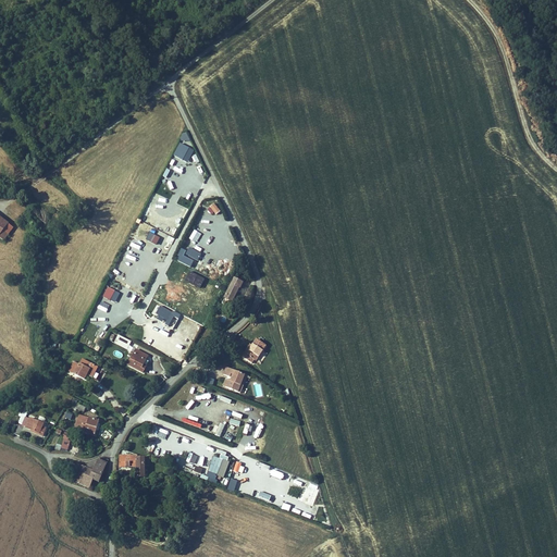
[(186,132),(180,135),(183,141),(189,139),(186,132)]
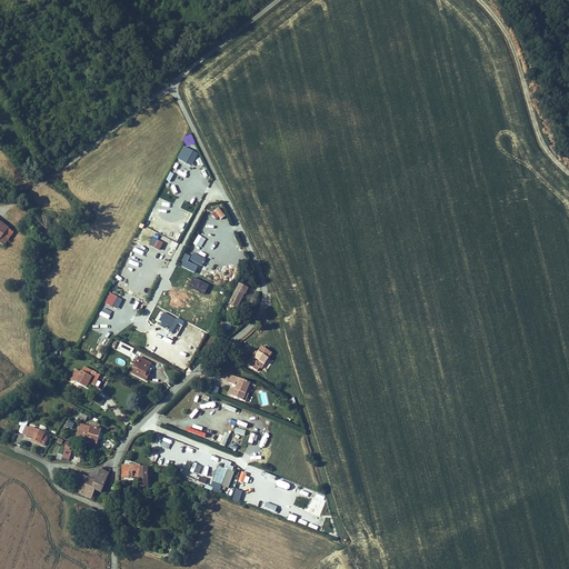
[(198,155),(190,158),(193,167),(201,163),(198,155)]
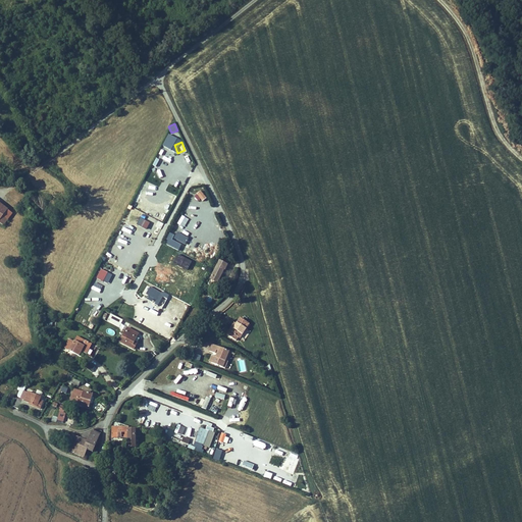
[(160,177),(165,175),(161,168),(156,171),(160,177)]
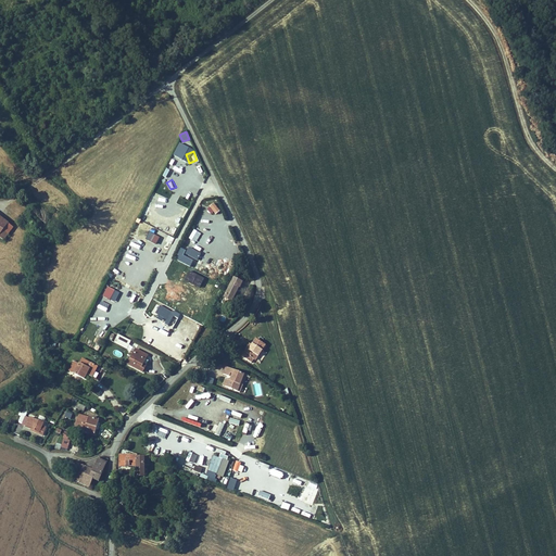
[(200,223),(204,214),(199,211),(194,220),(200,223)]
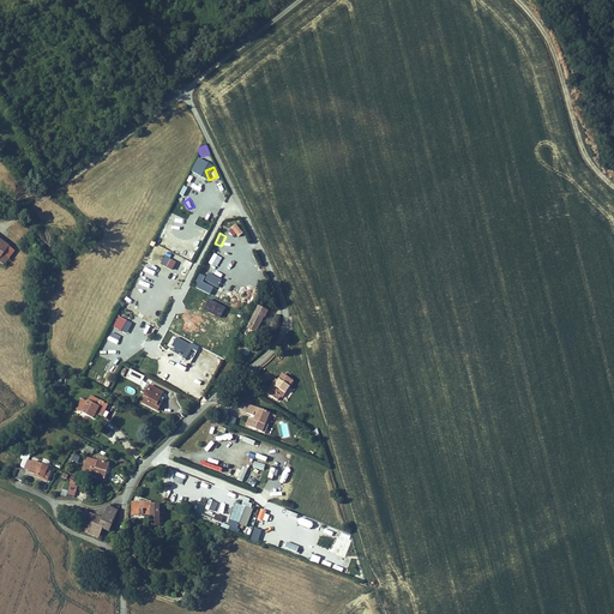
[(14,248),(0,238),(0,260),(2,263),(14,248)]
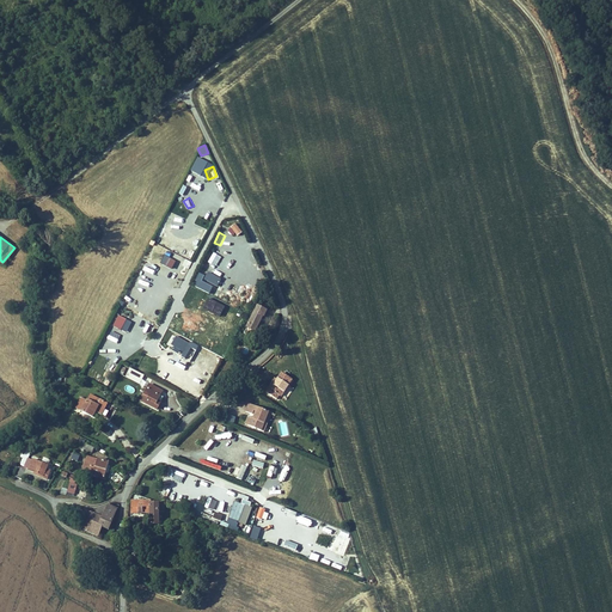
[(160,263),(172,269),(176,261),(164,255),(160,263)]
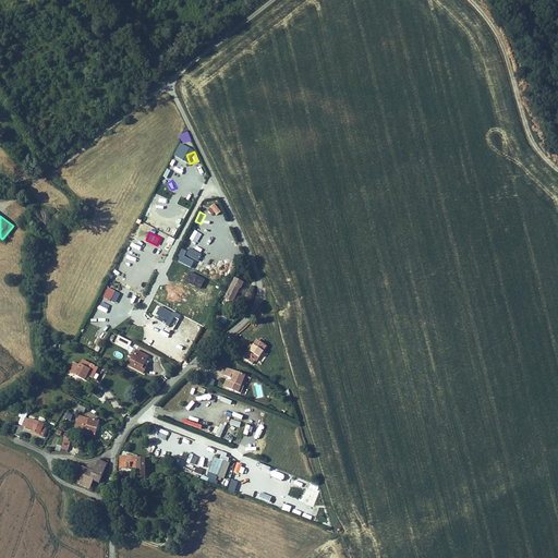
[(209,251),(216,256),(221,249),(215,243),(209,251)]
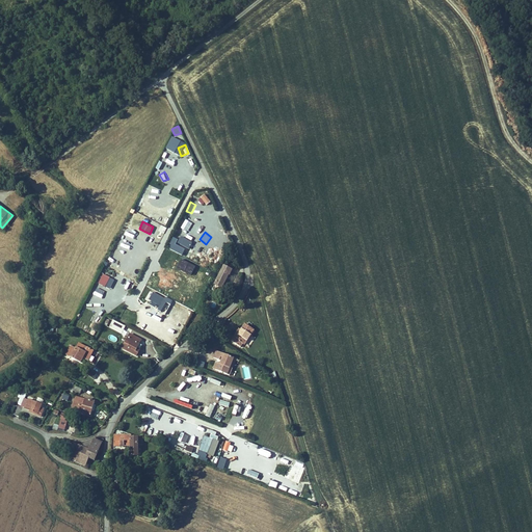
[(181,236),(177,243),(188,249),(192,242),(181,236)]
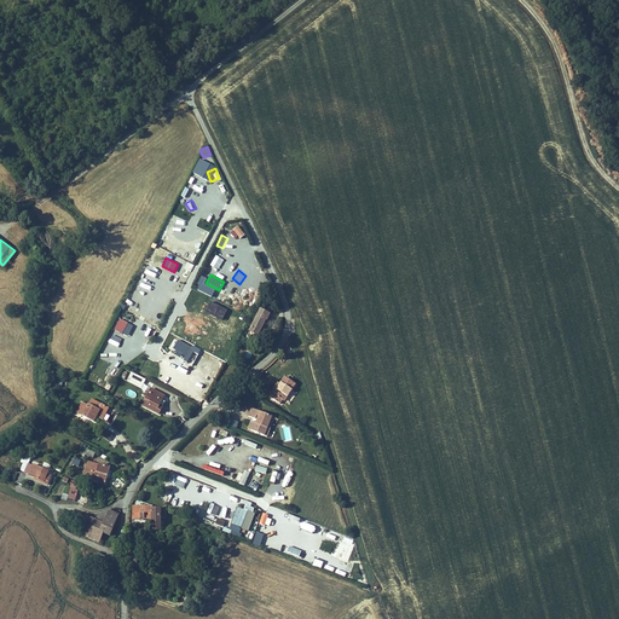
[(246,289),(253,294),(259,285),(252,281),(246,289)]
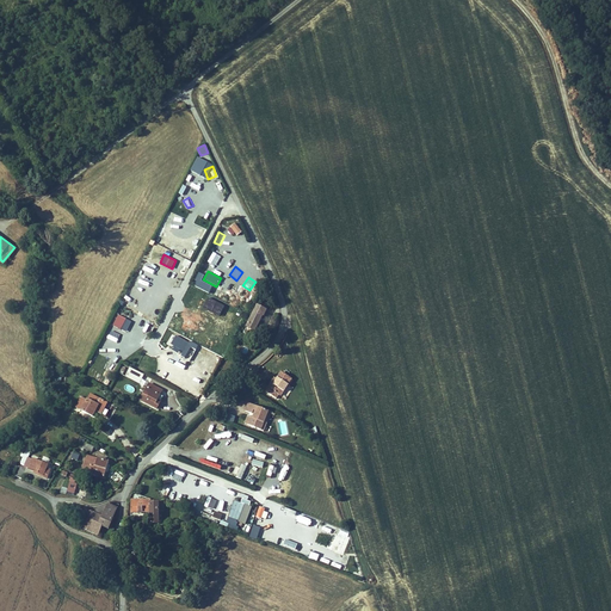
[(266,312),(258,307),(247,329),(254,333),(263,316),(264,318),(266,312)]
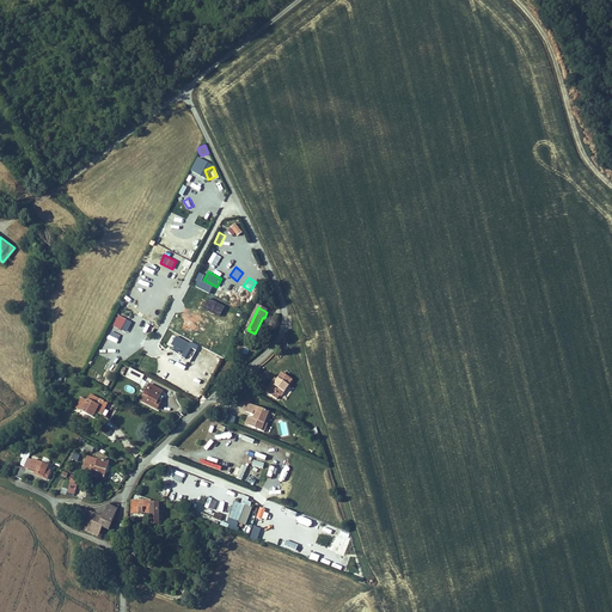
[(121,330),(127,319),(118,314),(112,326),(121,330)]
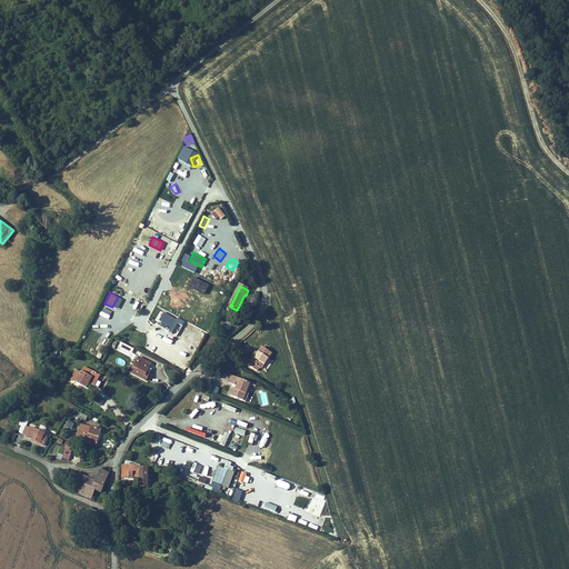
[(156,320),(170,328),(168,332),(171,335),(177,322),(182,326),(185,321),(177,318),(176,319),(160,311),(156,320)]
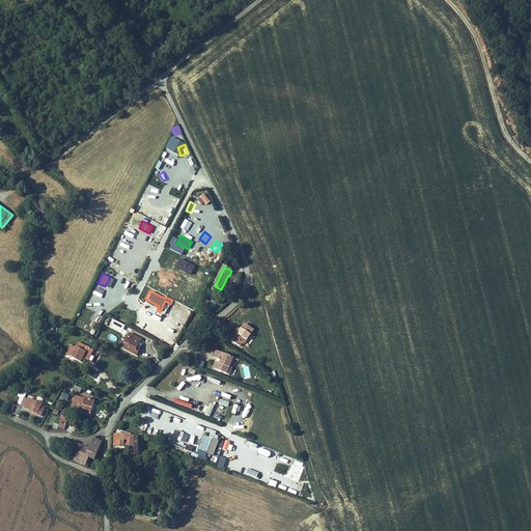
[(114,328),(114,329),(120,332),(123,326),(111,319),(109,325),(114,328)]
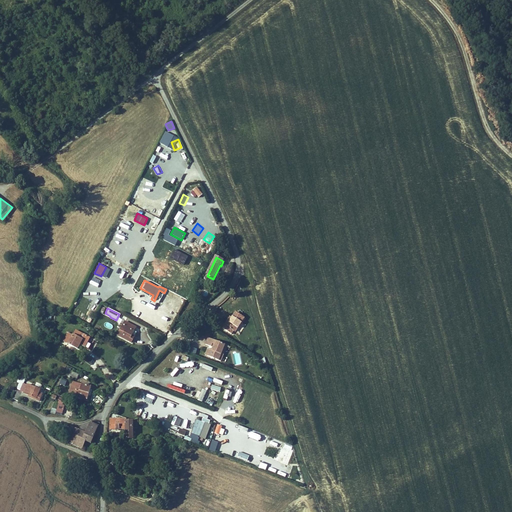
[(236,328),(239,324),(240,326),(248,317),(240,310),(234,317),(233,317),(229,322),(230,324),(227,327),(233,331),(236,328)]
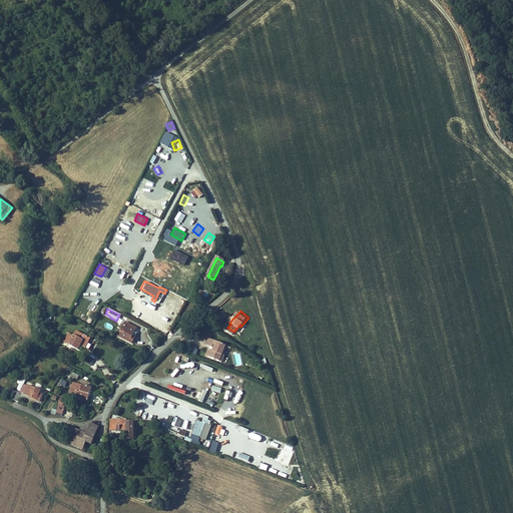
[(132,328),(123,324),(116,337),(130,344),(132,339),(130,338),(133,332),(130,331),(132,328)]
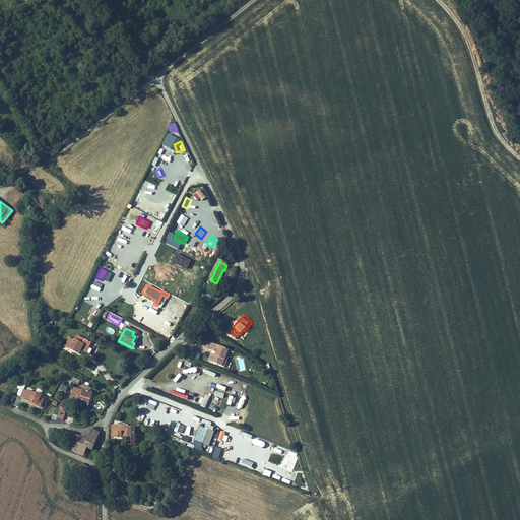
[(83,340),(81,344),(72,340),(67,349),(82,356),(88,343),(83,340)]
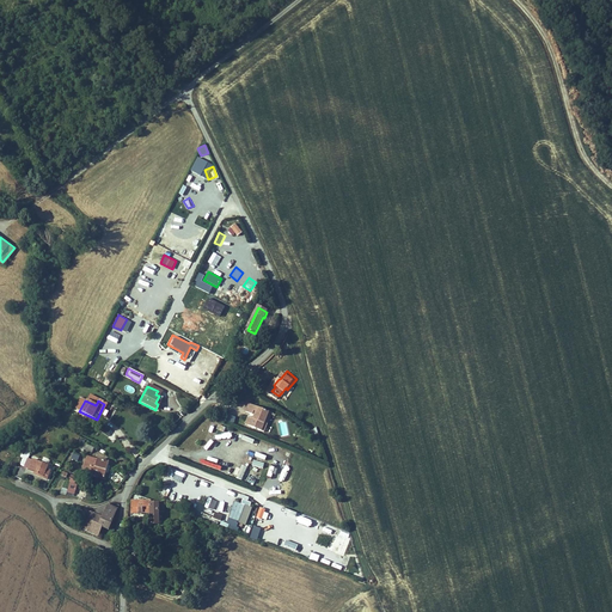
[(255,416),(254,416),(250,423),(257,427),(257,424),(259,426),(258,427),(264,429),(268,422),(264,421),(269,409),(250,402),(246,410),(256,414),(255,416)]
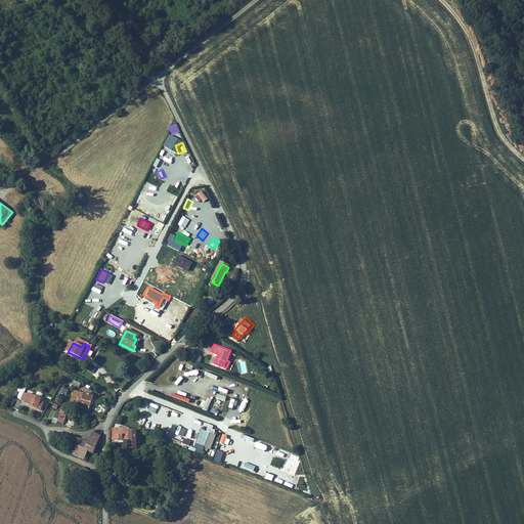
[(92,345),(87,355),(91,357),(97,347),(92,345)]
